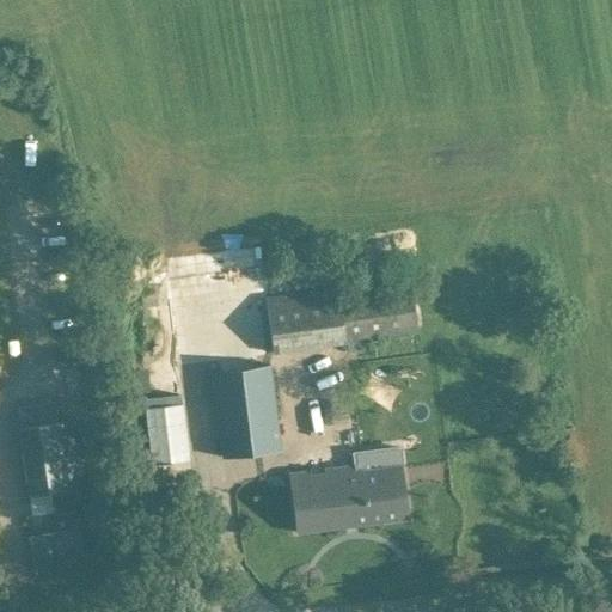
[(274,251),(252,255),(255,267),(276,263),(274,251)]
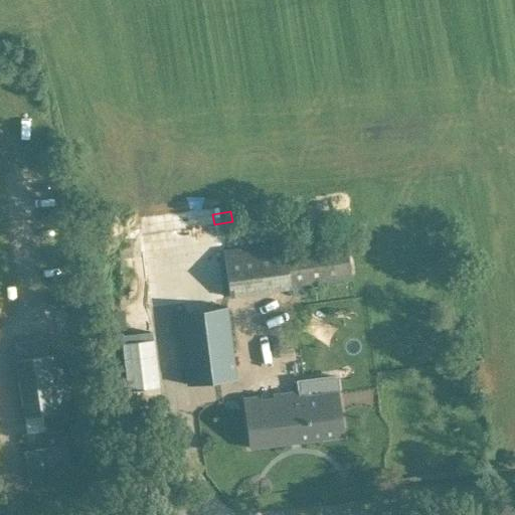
[(323,231),(227,244),(234,300),(330,288),(323,231)]
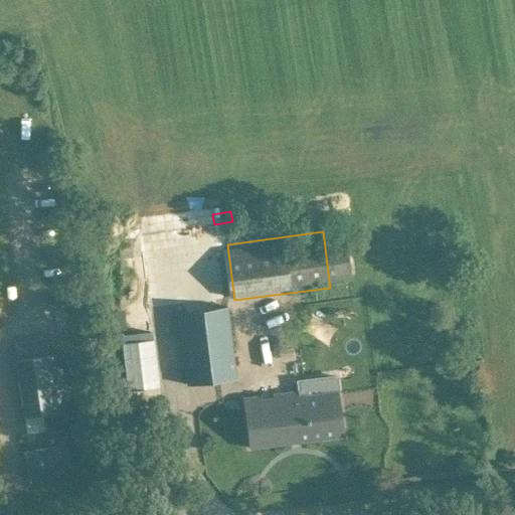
[(226,306),(178,313),(187,385),(236,378),(226,306)]
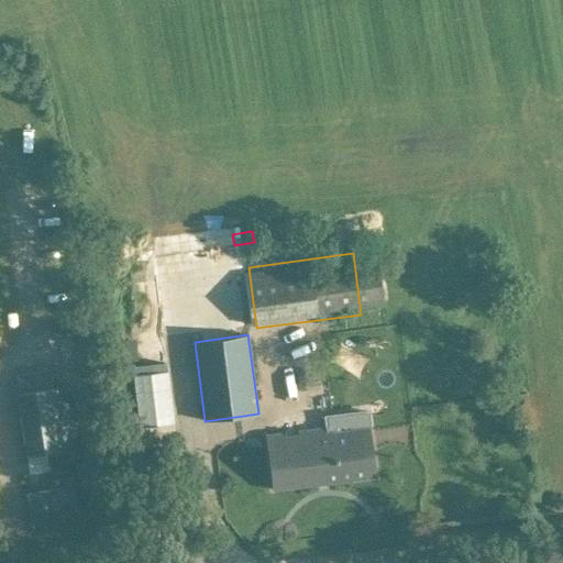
[(52,388),(19,394),(28,454),(46,452),(50,474),(69,472),(66,449),(83,446),(74,385),(52,388)]
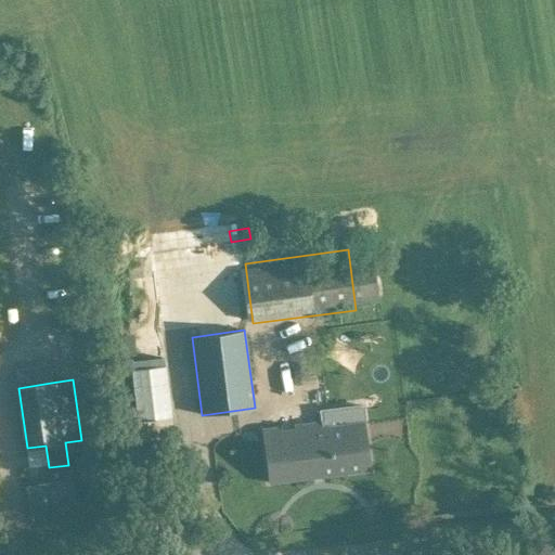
[(326,421),(261,429),(268,482),(371,469),(364,416),(362,402),(334,405),(336,420),(326,421)]
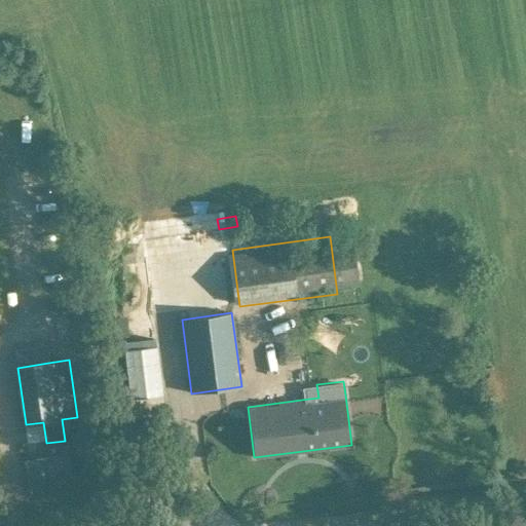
[(74,436),(77,455),(94,452),(89,433),(74,436)]
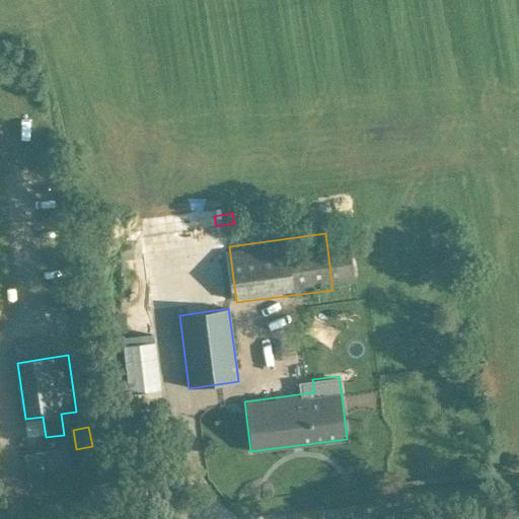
[(66,448),(24,455),(28,480),(70,474),(66,448)]
